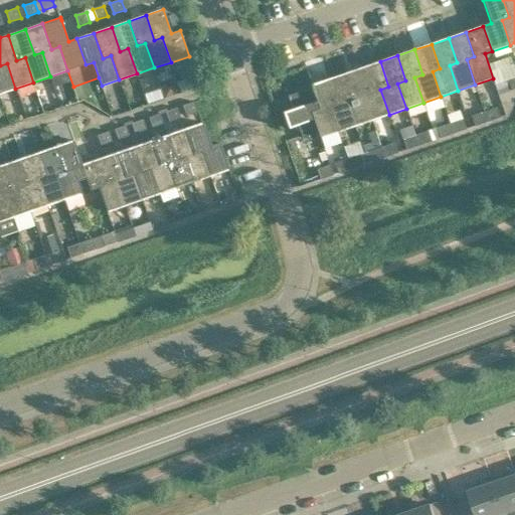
[(388,87),(380,61),(363,67),(372,93),(363,96),(372,121),(389,115),(380,90),(388,87)]
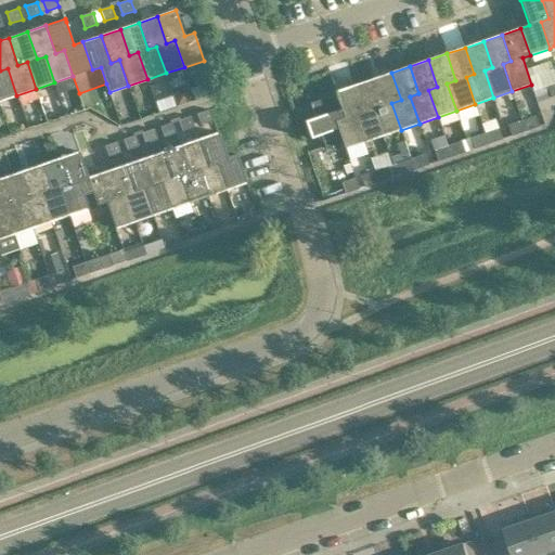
[(0,71),(0,101),(16,95),(8,68),(0,71)]
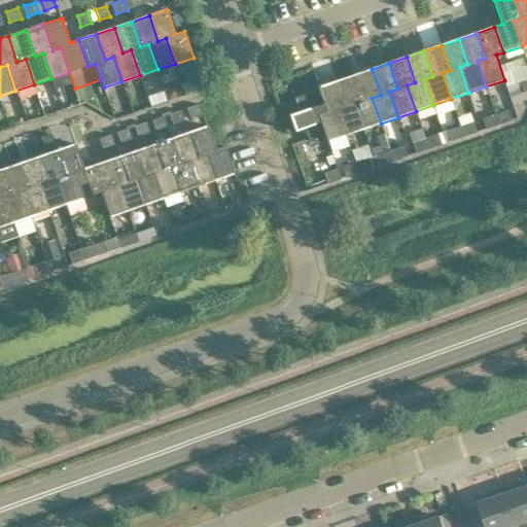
[(381,95),(372,69),(354,75),(362,101),(354,104),(363,130),(381,124),(372,98),(381,95)]
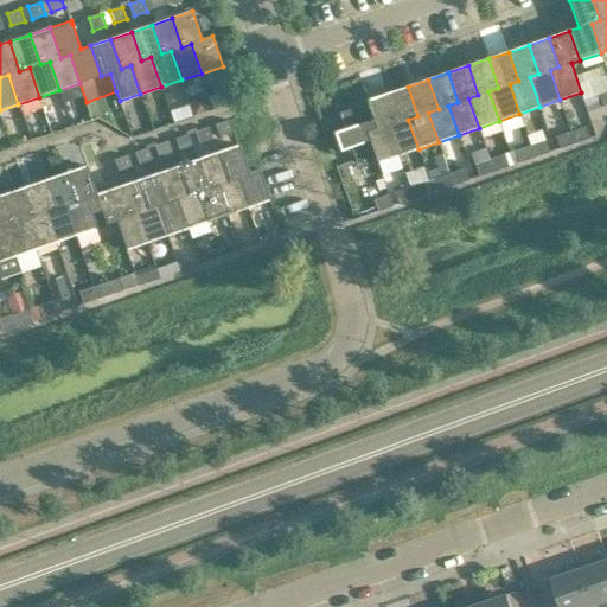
[(417,116),(408,87),(388,94),(397,123),(388,127),(398,155),(419,149),(408,120),(417,116)]
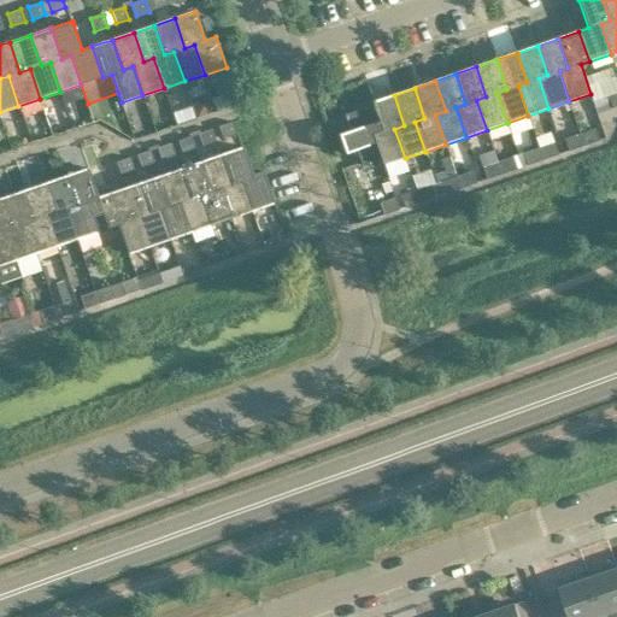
[(404,125),(394,95),(372,103),(374,105),(383,135),(374,139),(381,159),(383,166),(405,158),(394,129),(404,125)]
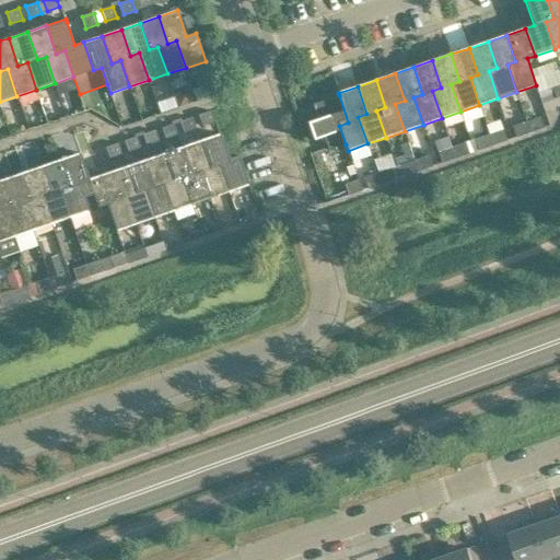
[(348,123),(339,95),(313,105),(317,119),(307,123),(313,140),(324,136),(328,150),(346,144),(339,126),(348,123)]
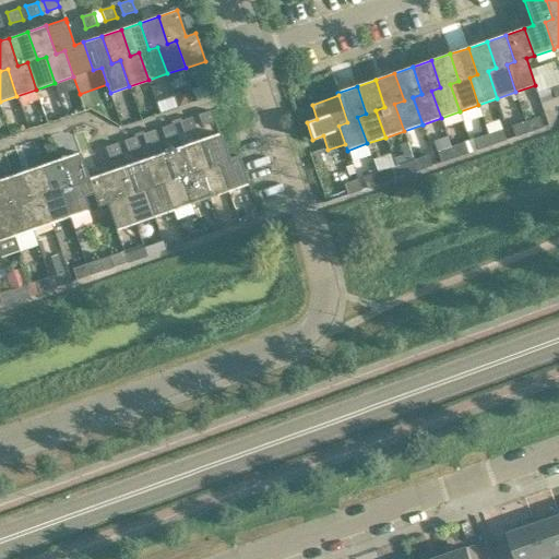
[(215,121),(212,110),(199,115),(203,126),(215,121)]
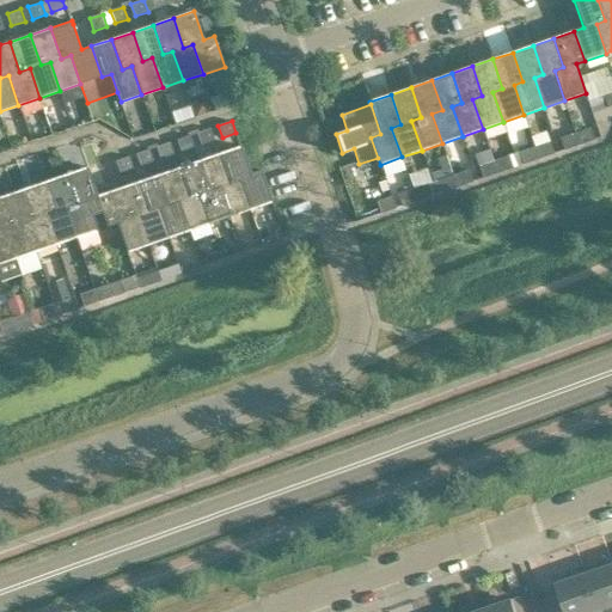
[(589,127),(575,133),(579,145),(594,140),(589,127)]
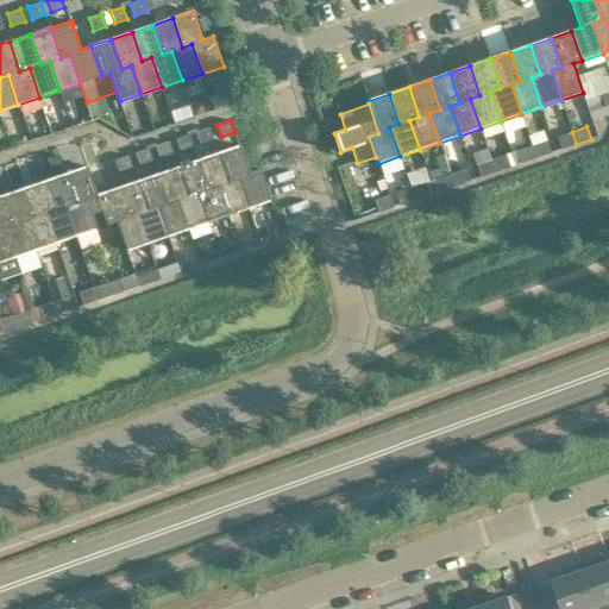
[(214,139),(209,127),(196,132),(201,144),(214,139)]
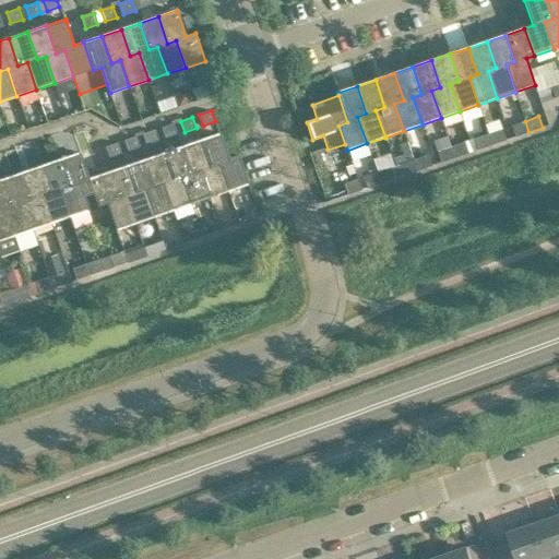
[(528,132),(525,121),(511,126),(515,138),(528,132)]
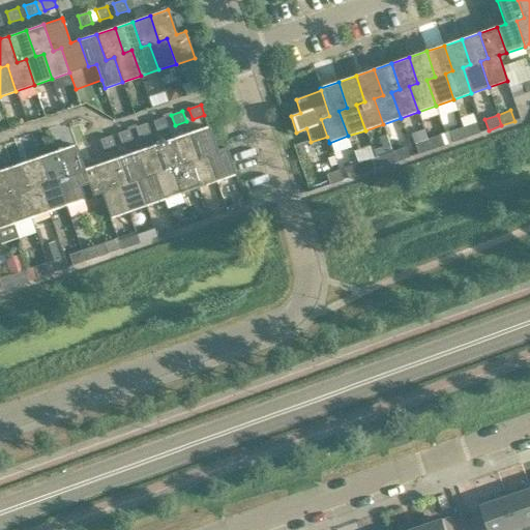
[(169,127),(166,117),(153,121),(157,131),(169,127)]
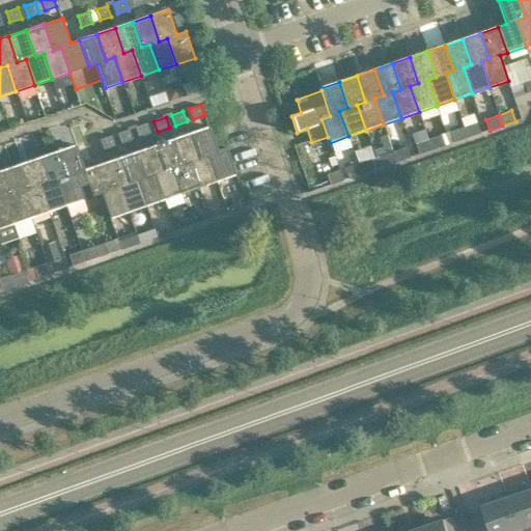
[(476,122),(464,127),(467,138),(480,133),(476,122)]
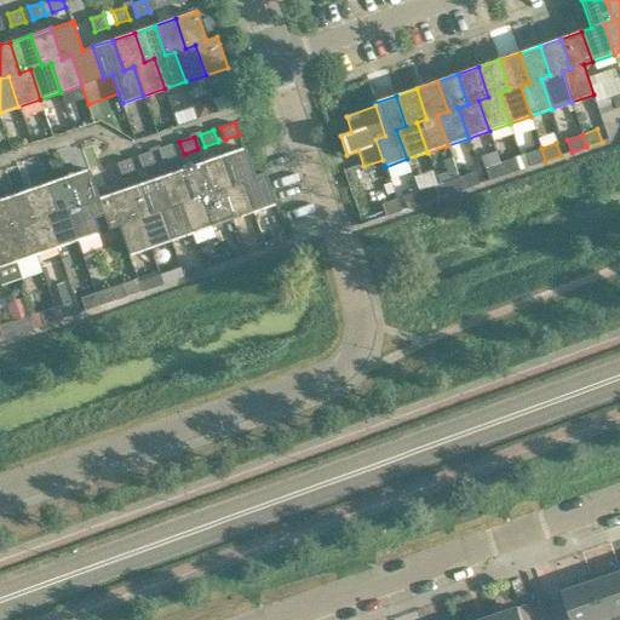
[(177,156),(172,144),(159,149),(164,161),(177,156)]
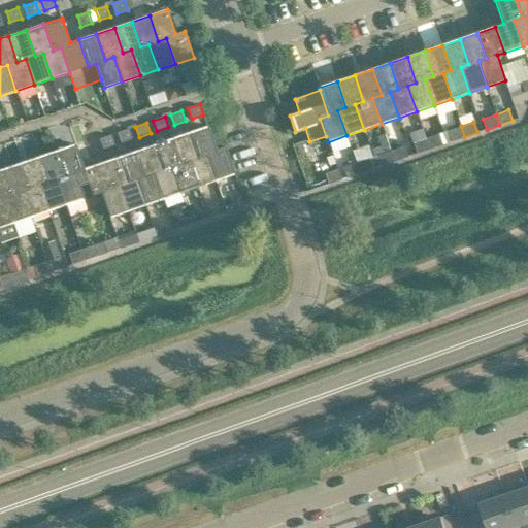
[(217,150),(208,126),(190,132),(197,157),(206,154),(216,180),(234,174),(225,147),(217,150)]
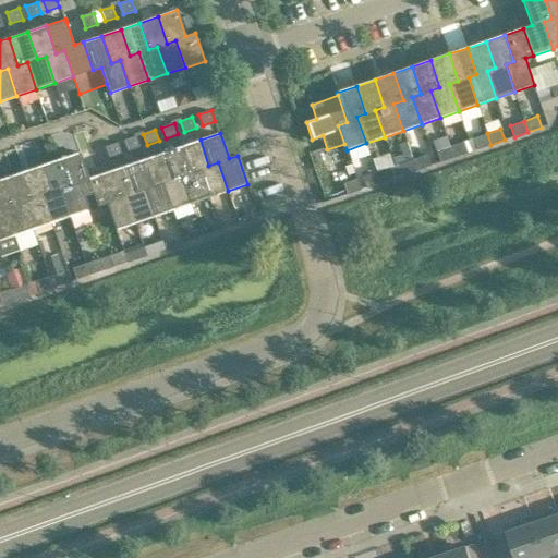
[(490,145),(487,133),(473,138),(476,149),(490,145)]
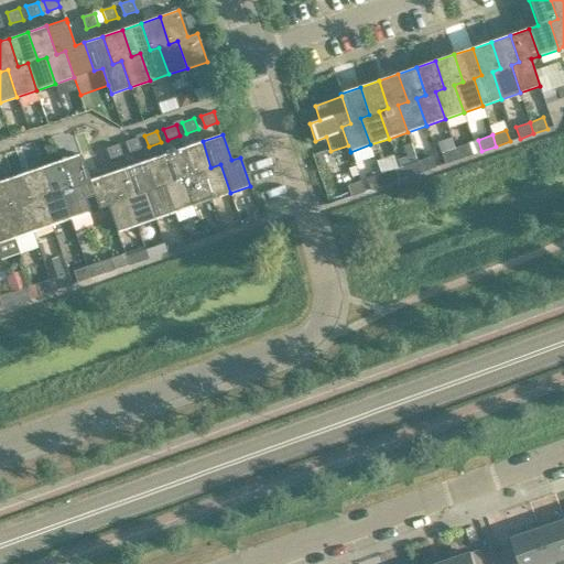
[(142,149),(138,138),(126,142),(130,153),(142,149)]
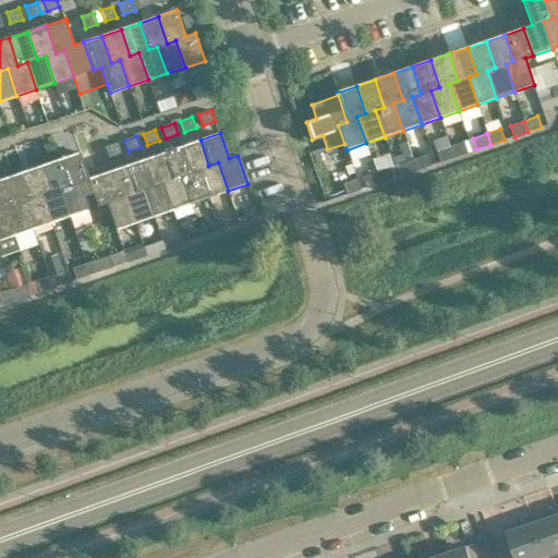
[(208,166),(201,140),(182,146),(190,172),(199,169),(209,197),(228,191),(218,162),(208,166)]
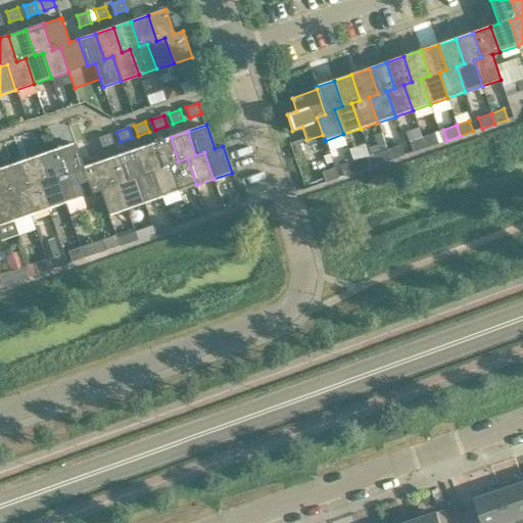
[(434,133),(422,137),(425,148),(438,143),(434,133)]
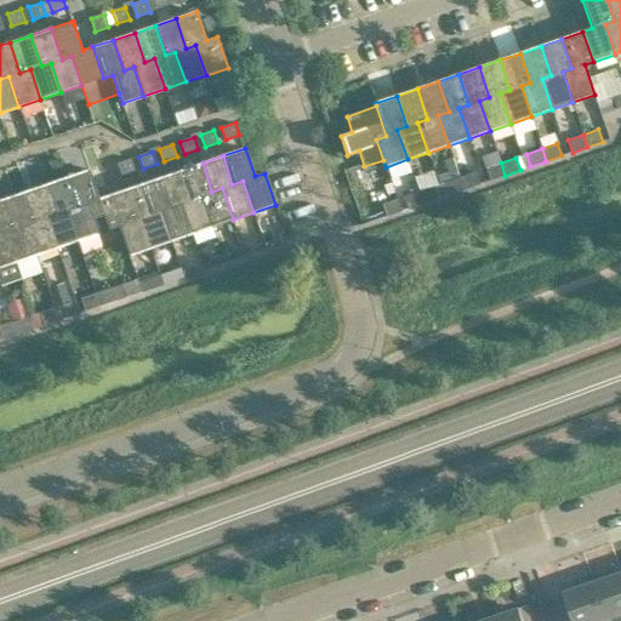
[(136,171),(132,159),(118,164),(123,176),(136,171)]
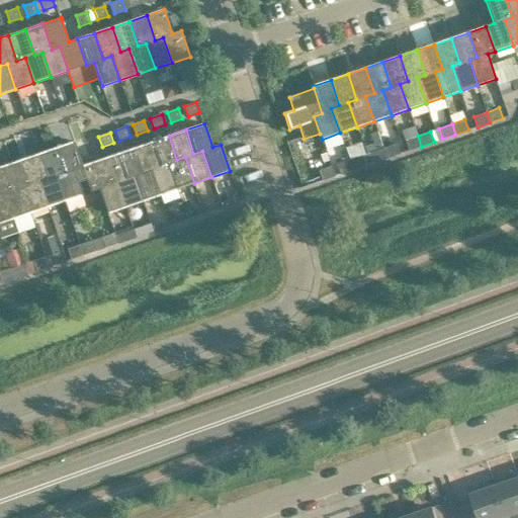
[(176,160),(169,136),(152,142),(160,166),(169,163),(177,189),(194,183),(185,157),(176,160)]
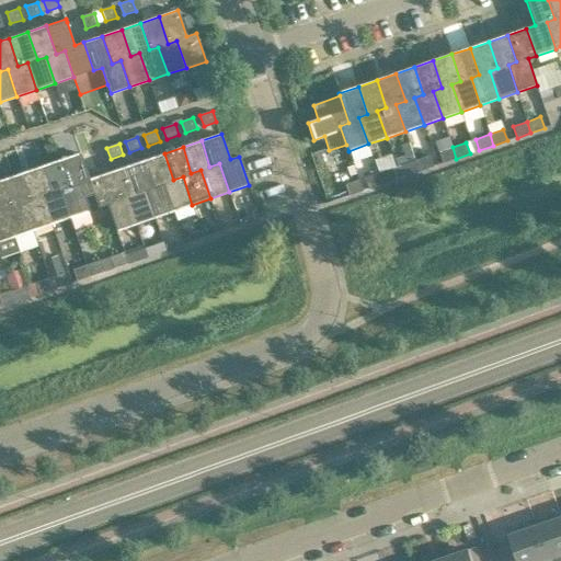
[(456,159),(453,147),(438,152),(443,163),(456,159)]
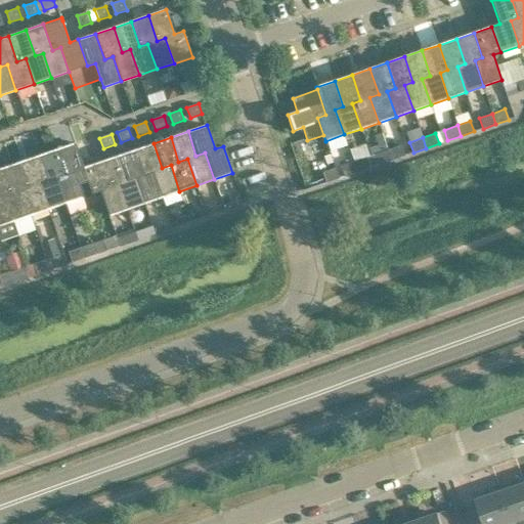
[(76,143),(57,149),(66,175),(57,177),(64,203),(84,195),(79,183),(87,181),(87,180),(83,168),(84,167),(76,143)]
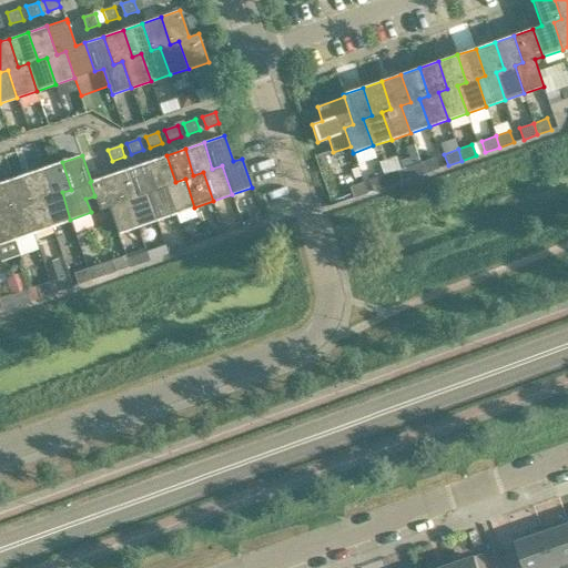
[(175,182),(166,155),(148,162),(156,189),(166,185),(175,214),(194,208),(185,179),(175,182)]
